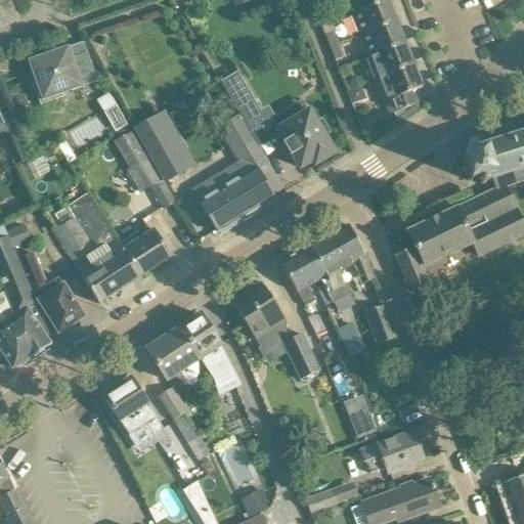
[(385,0),(350,13),(358,36),(396,22),(387,0),(385,0)]
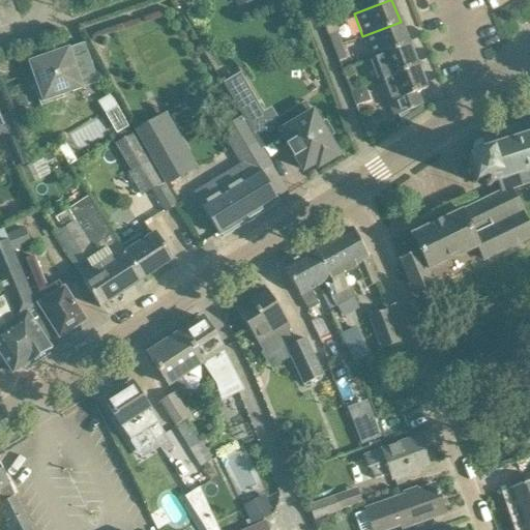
[(409,43),(401,22),(362,36),(372,58),(409,43)]
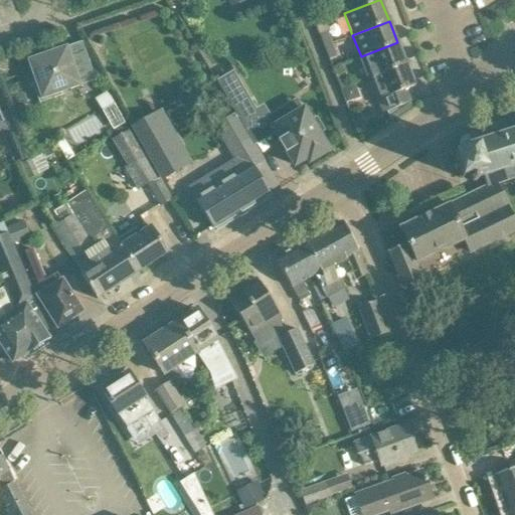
[(324,46),(331,43),(327,31),(319,34),(324,46)]
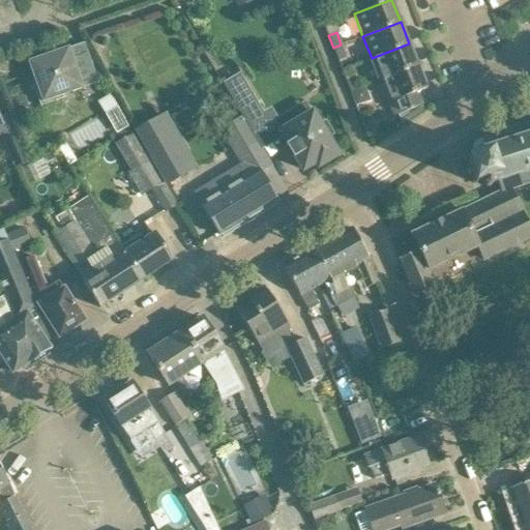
[(372,58),(380,81),(417,66),(409,43),(372,58)]
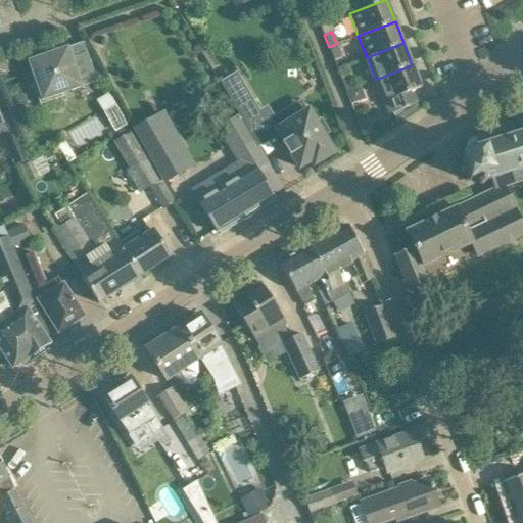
[(336,44),(329,47),(334,61),(342,58),(336,44)]
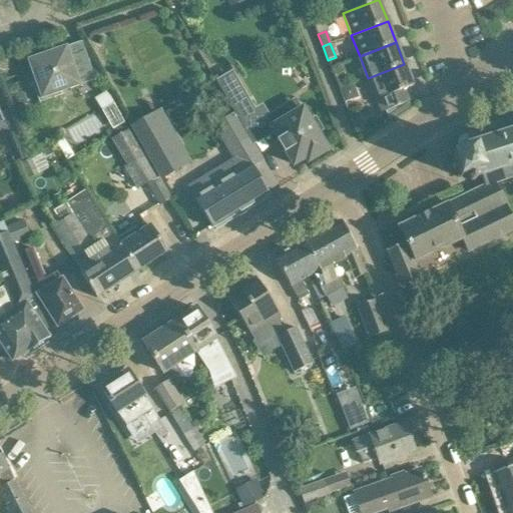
[(66,47),(63,48),(27,61),(34,79),(31,80),(39,103),(62,95),(61,92),(79,86),(66,47)]
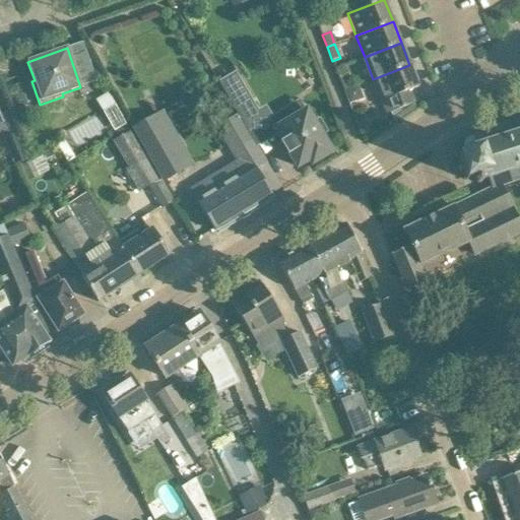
[(418,87),(409,65),(373,79),(382,102),(385,101),(394,122),(416,107),(409,90),(418,87)]
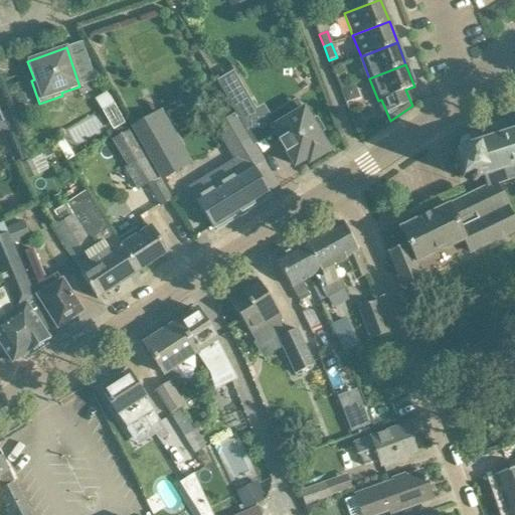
[(335,76),(340,90),(348,87),(343,73),(335,76)]
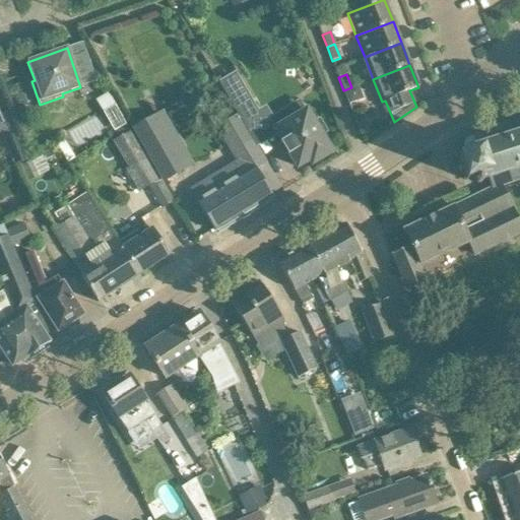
[(242,82),(224,92),(226,95),(238,114),(248,132),(248,133),(265,123),(258,111),(242,82)]
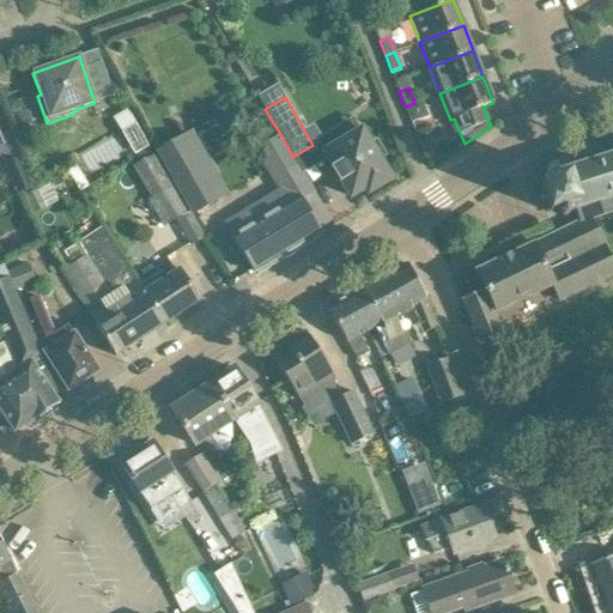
[(423,103),(406,109),(413,125),(420,122),(425,111),(423,103)]
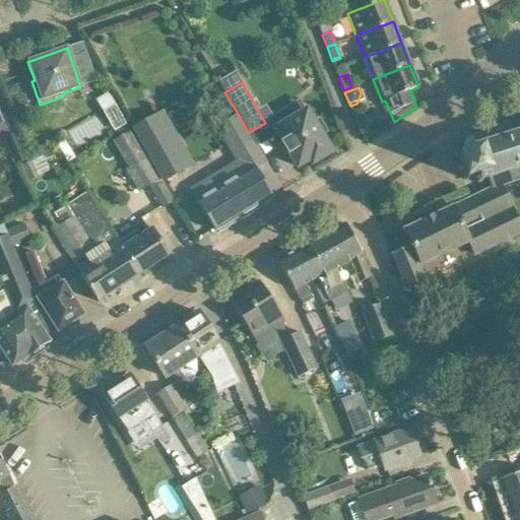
[(108,93),(96,100),(109,120),(119,114),(108,93)]
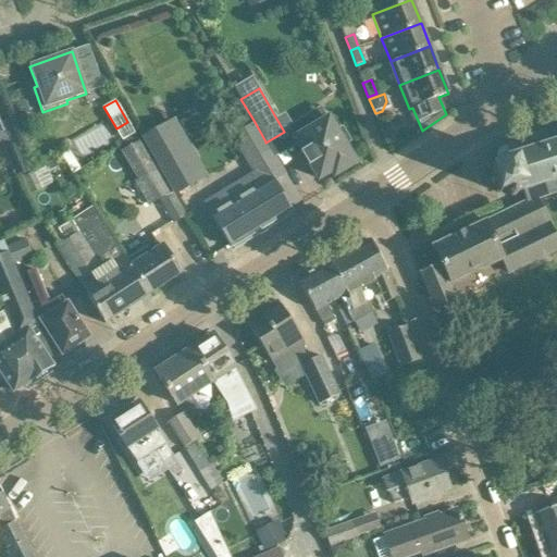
[(556,100),(556,101),(556,102),(556,127),(508,144),(509,147),(506,146),(504,147),(502,147),(499,149),(497,151),(496,152),(496,156),(496,159),(496,161),(497,163),(498,164),(499,165),(492,168),(492,169),(490,170),(497,193),(499,193),(507,190),(507,192),(507,193),(507,194),(508,195),(510,196),(511,197),(512,197),(515,197),(516,196),(517,195),(518,194),(523,192),(527,202),(536,200),(556,194),(556,100)]
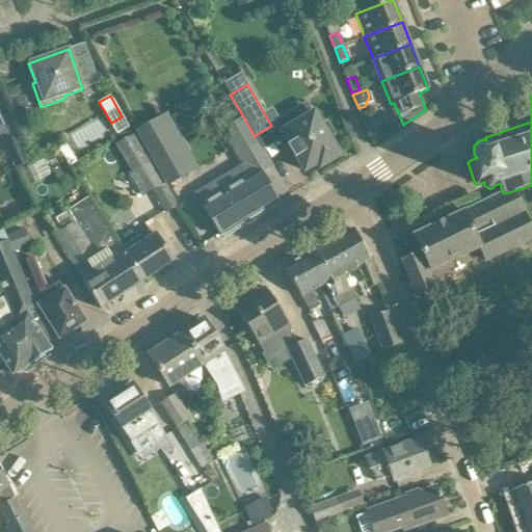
[(278,118),(274,121),(282,132),(285,138),(289,144),(286,147),(294,160),(296,158),(304,171),(317,163),(319,168),(339,156),(328,139),(335,135),(326,122),(321,126),(314,113),(307,102),(278,118)]
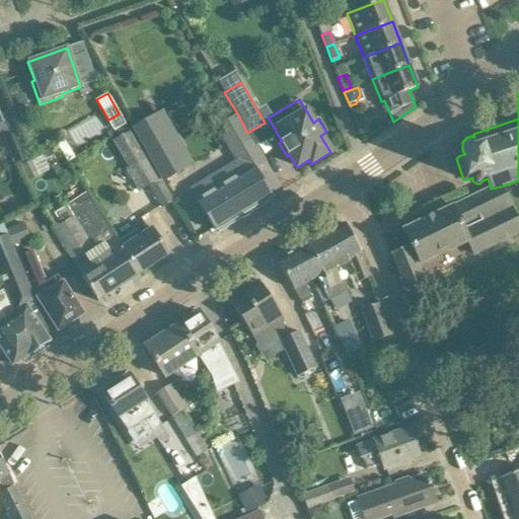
[(237,114),(214,127),(225,145),(247,132),(237,114)]
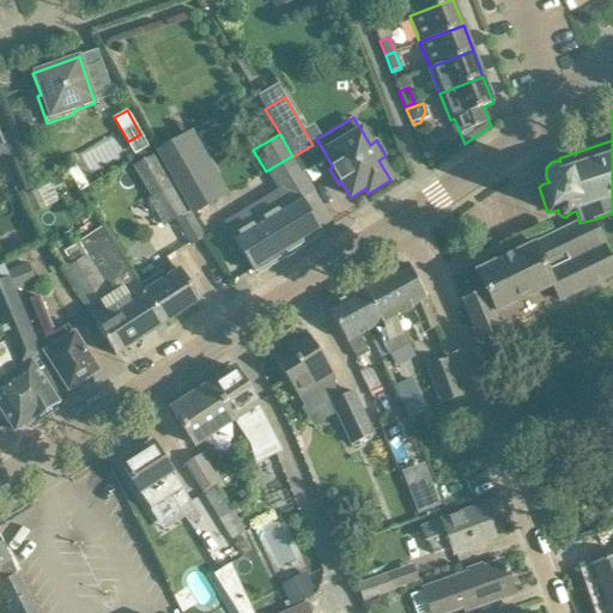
[(194,213),(218,199),(181,135),(156,150),(194,213)]
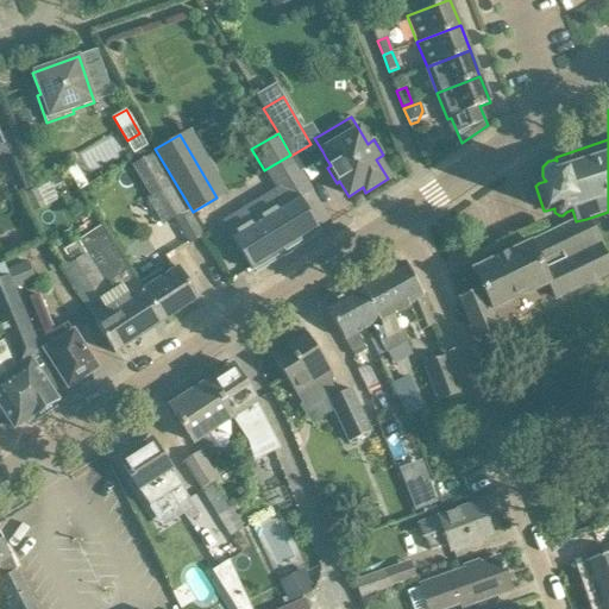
[(18,154),(4,159),(17,193),(31,188),(18,154)]
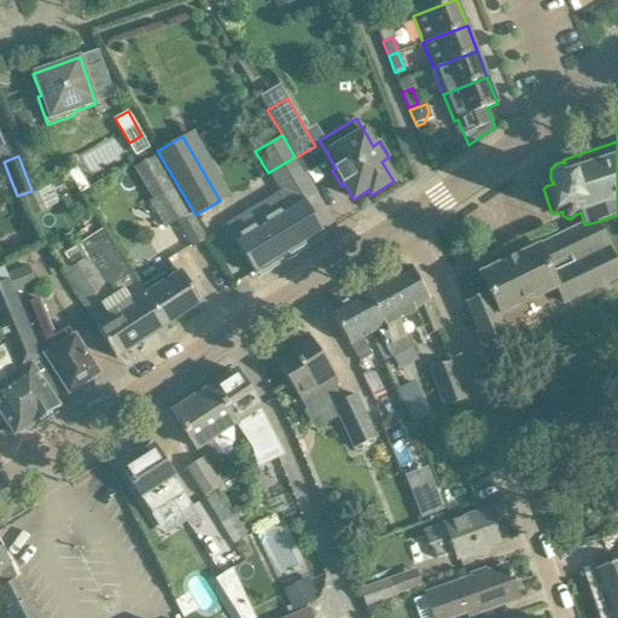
[(146,196),(165,228),(176,221),(190,213),(176,188),(174,190),(156,158),(135,170),(149,194),(146,196)]
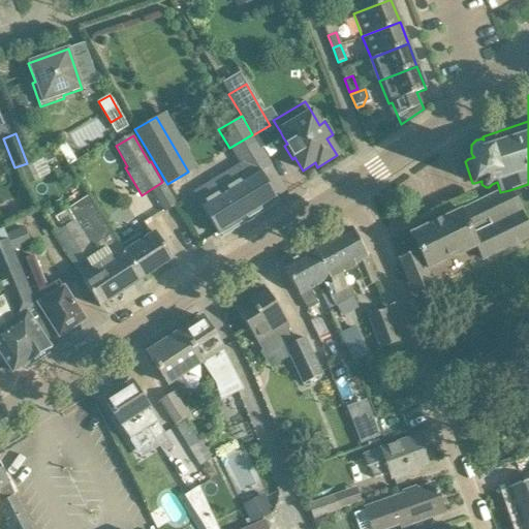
[(32,164),(21,170),(28,186),(39,180),(38,179),(32,164)]
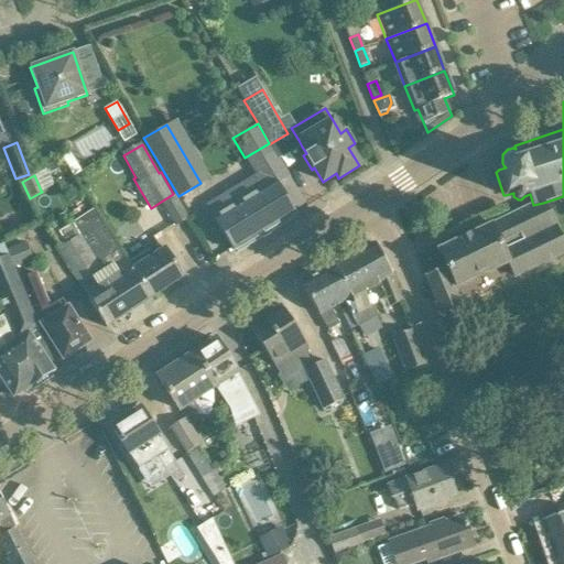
[(256,176),(206,206),(214,219),(231,249),(234,251),(295,214),(295,212),(278,184),(277,182),(263,191),(256,176)]
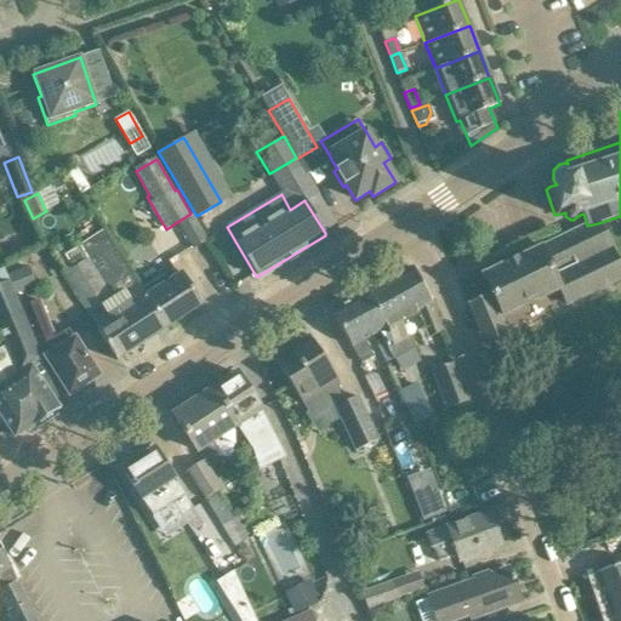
[(193,249),(206,240),(191,214),(177,222),(193,249)]
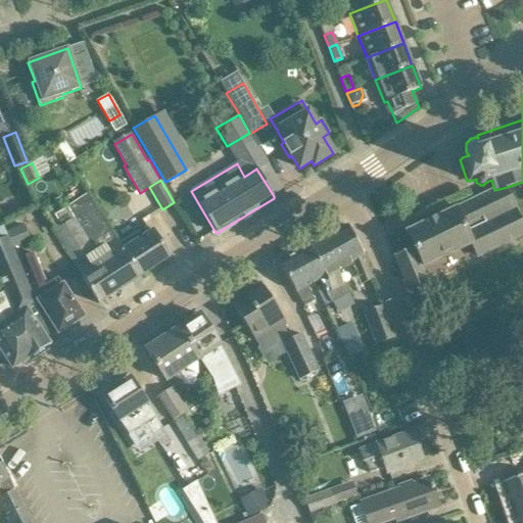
[(393,256),(410,293),(429,285),(422,268),(472,244),(478,257),(522,236),(522,228),(504,188),(494,190),(407,232),(414,247),(393,256)]
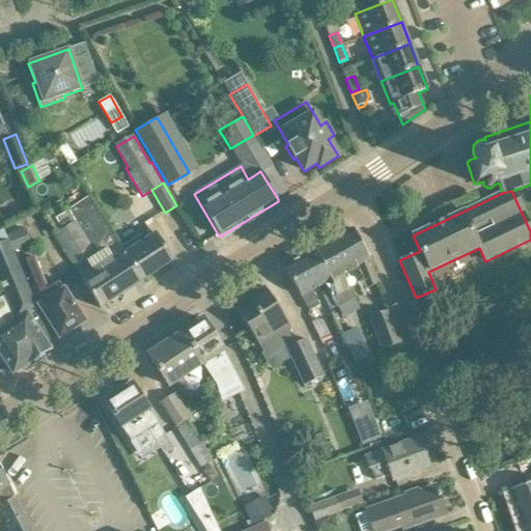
[(65,228),(54,235),(65,254),(76,271),(83,282),(82,282),(100,309),(142,281),(124,254),(121,248),(95,208),(87,196),(66,210),(75,222),(65,228)]
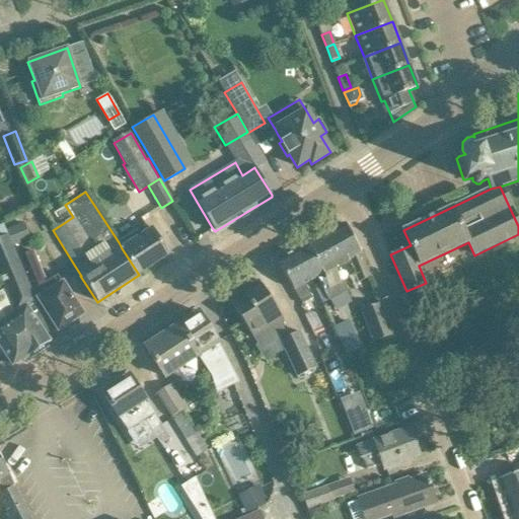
[(24,224),(6,232),(7,235),(12,246),(30,238),(24,224)]
